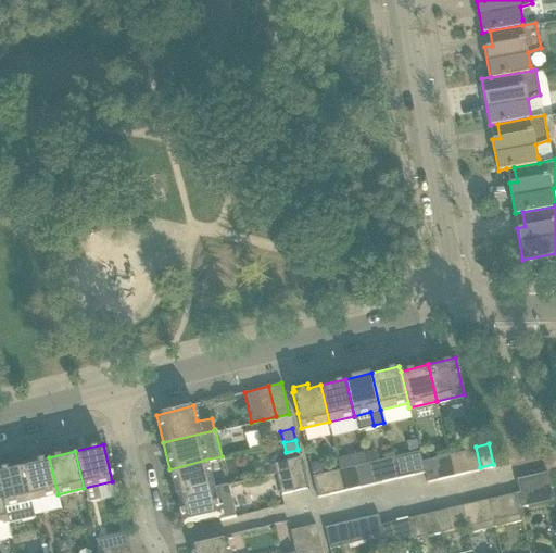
[(300,455),(287,459),(293,490),(306,487),(300,455)]
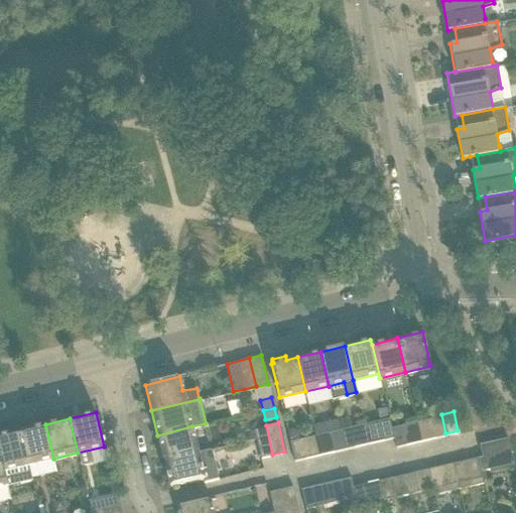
[(45,424),(21,430),(29,465),(53,459),(45,424)]
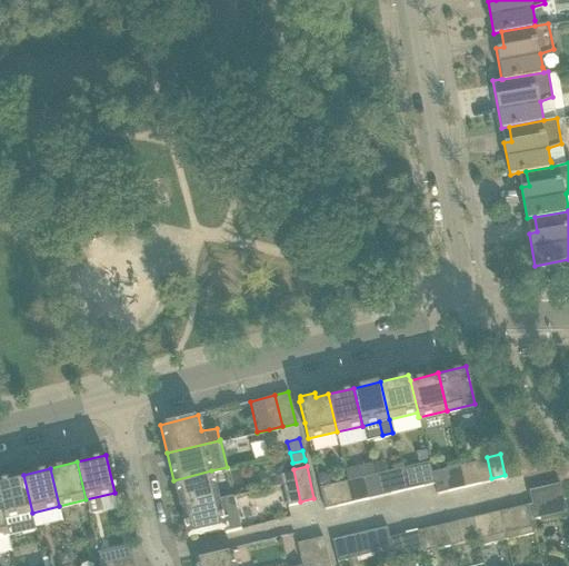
[(300,502),(293,469),(280,473),(287,505),(300,502)]
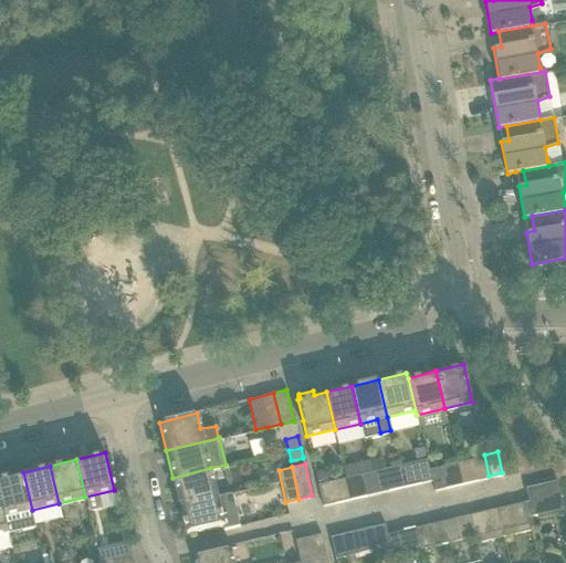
[(173,478),(179,504),(217,496),(217,494),(210,468),(173,478)]
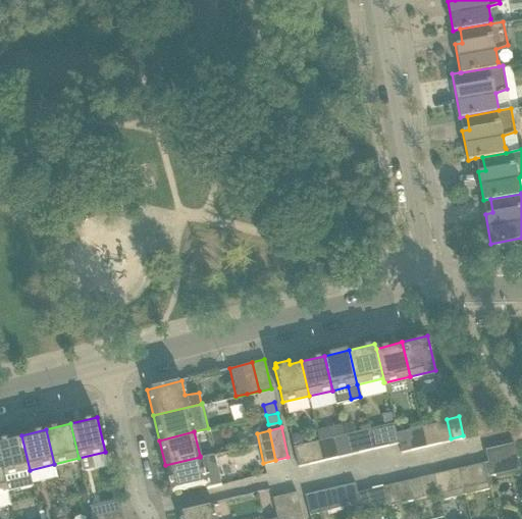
[(21,435),(0,440),(0,457),(4,476),(9,475),(17,473),(20,486),(33,484),(30,470),(21,435)]
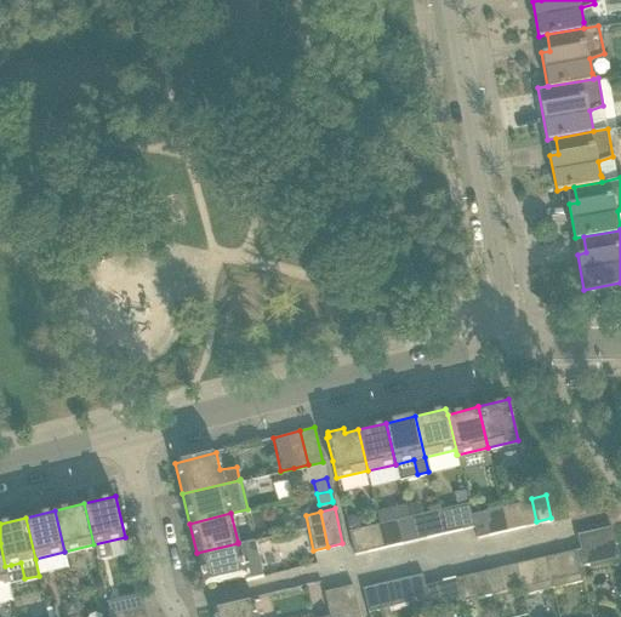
[(376,520),(349,527),(355,549),(382,542),(376,520)]
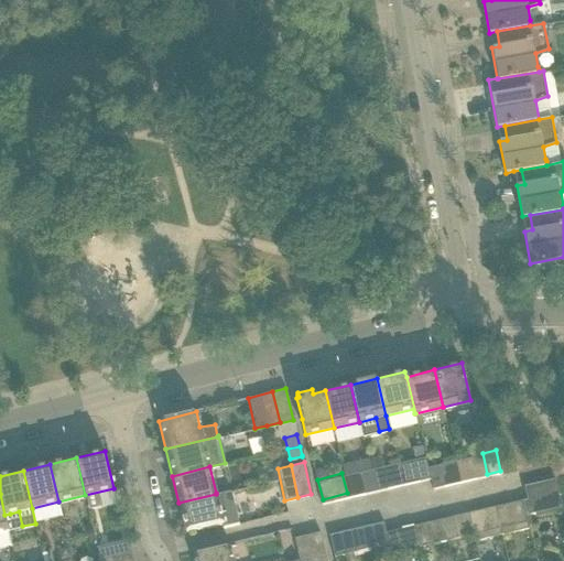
[(521,499),(525,514),(561,505),(554,477),(523,484),(527,498),(521,499)]
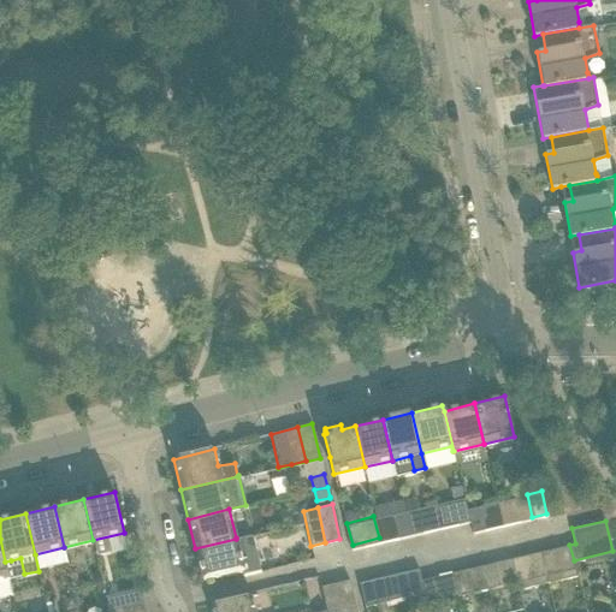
[(236,539),(195,548),(202,580),(242,570),(243,574),(261,569),(253,534),(236,538),(236,539)]
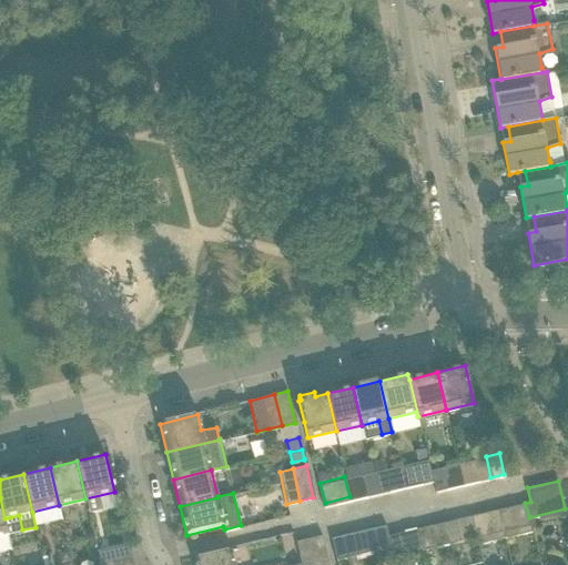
[(0,551),(12,547),(9,534),(4,518),(0,497),(0,551)]
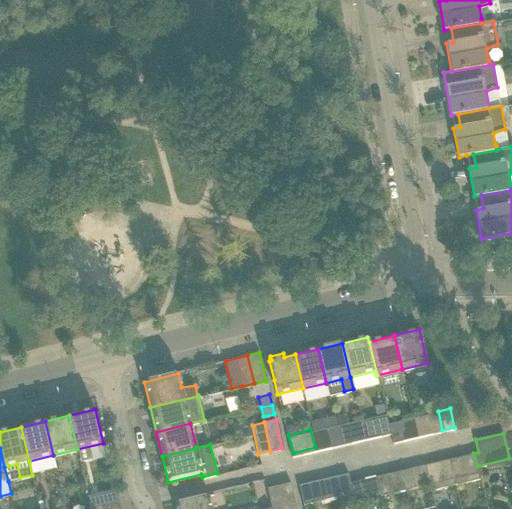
[(473,453),(450,458),(456,483),(479,477),(477,466),(473,453)]
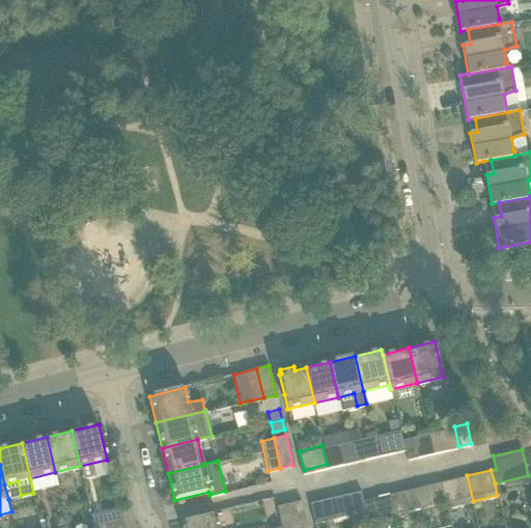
[(467,475),(442,481),(447,501),(448,507),(473,501),(467,475)]
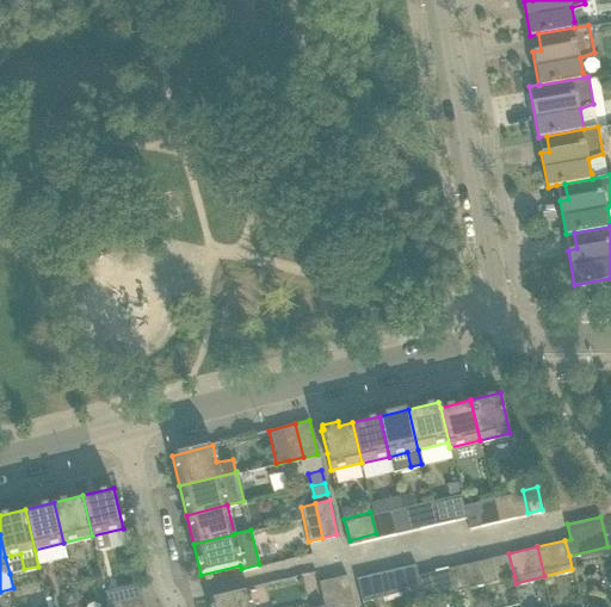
[(506,553),(477,561),(482,583),(511,576),(514,576),(508,553),(506,553)]
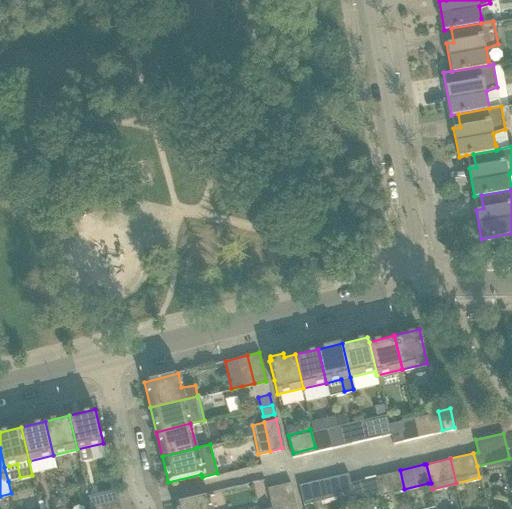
[(400,470),(390,473),(395,492),(404,489),(400,470)]
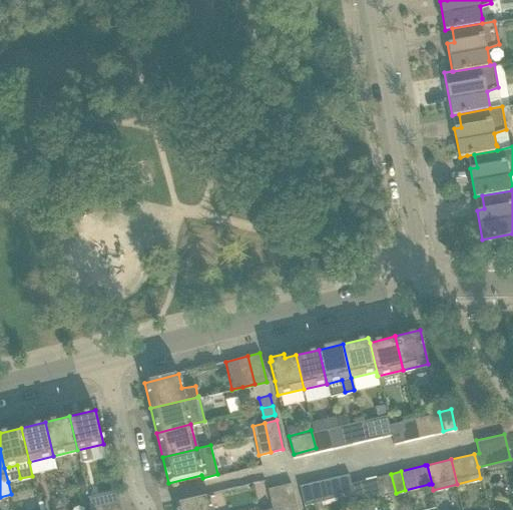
[(349,474),(338,476),(343,495),(353,492),(352,489),(351,483),(349,474)]
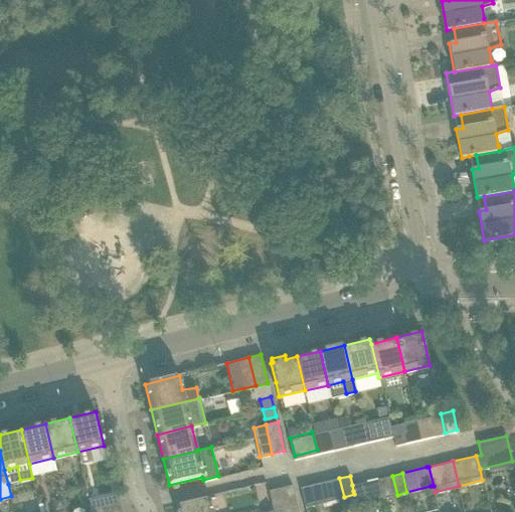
[(352,485),(353,491),(354,494),(357,504),(360,503),(361,503),(381,498),(377,479),(355,484),(352,485)]
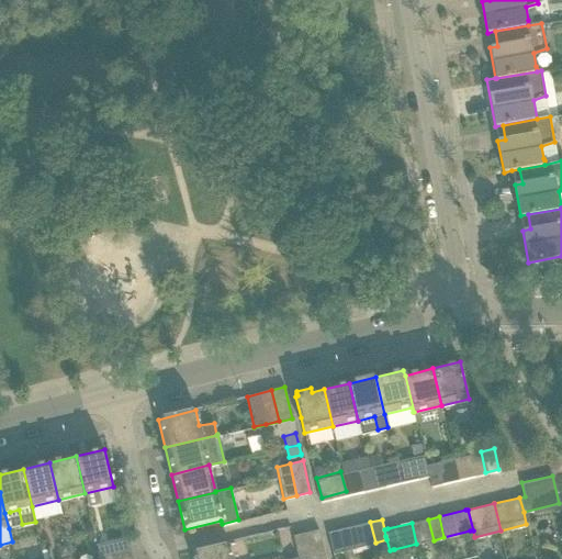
[(318,528),(305,532),(311,558),(325,558),(319,534),(318,528)]
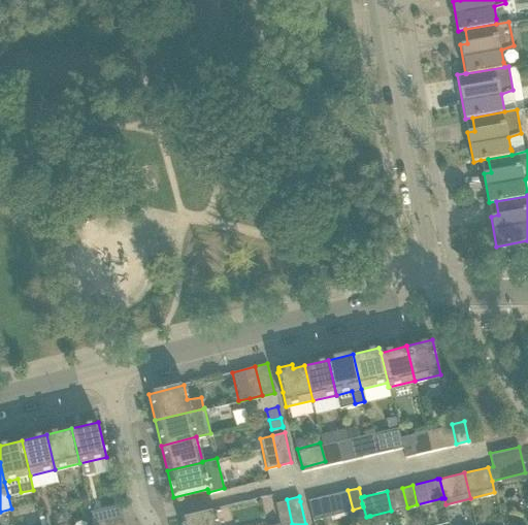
[(319,497),(309,499),(314,519),(324,517),(319,497)]
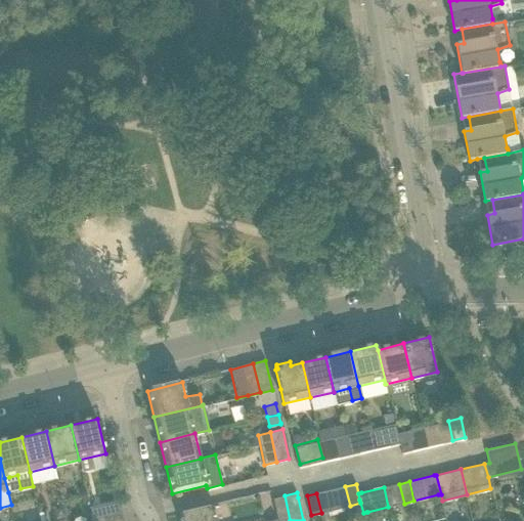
[(274,497),(272,498),(277,520),(290,520),(285,495),(274,497)]
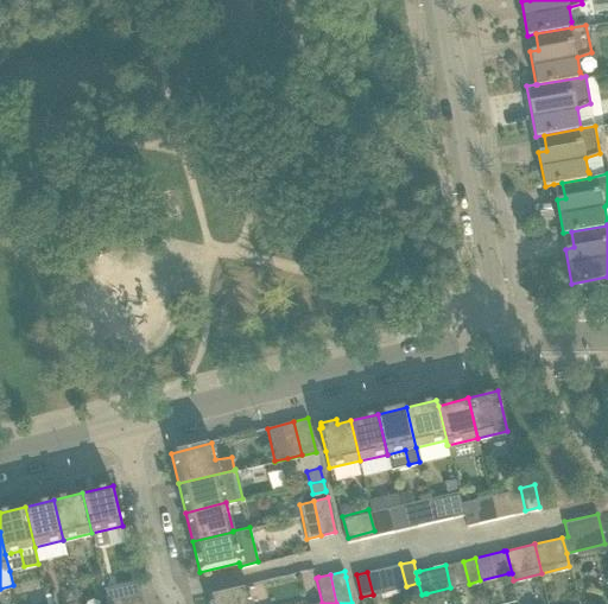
[(105,589),(108,603),(141,595),(139,580),(105,589)]
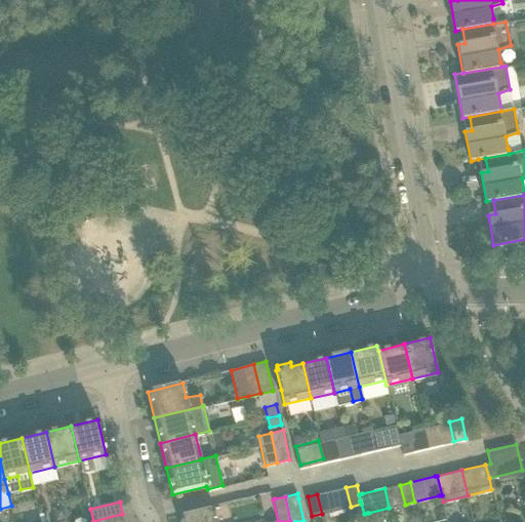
[(215,521),(212,504),(177,511),(179,521),(215,521)]
